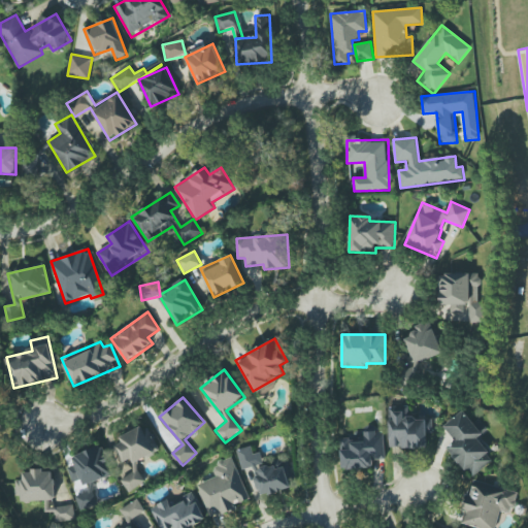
[(389,449),(427,449),(427,433),(433,432),(432,419),(410,419),(410,406),(389,406),(389,449)]
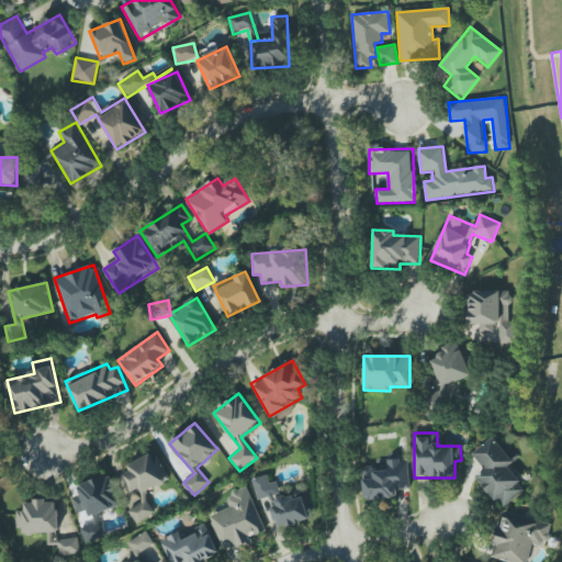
[(472,452),(485,470),(476,476),(494,502),(497,499),(503,506),(526,491),(508,465),(519,458),(512,448),(505,452),(494,437),(472,452)]
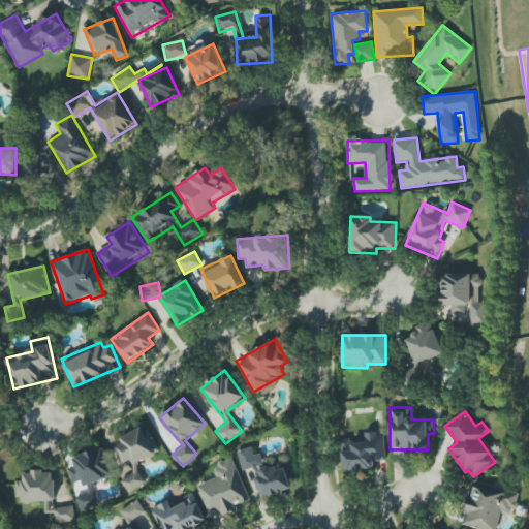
[(145,485),(135,462),(159,453),(149,427),(115,441),(130,476),(122,479),(127,492),(145,485)]
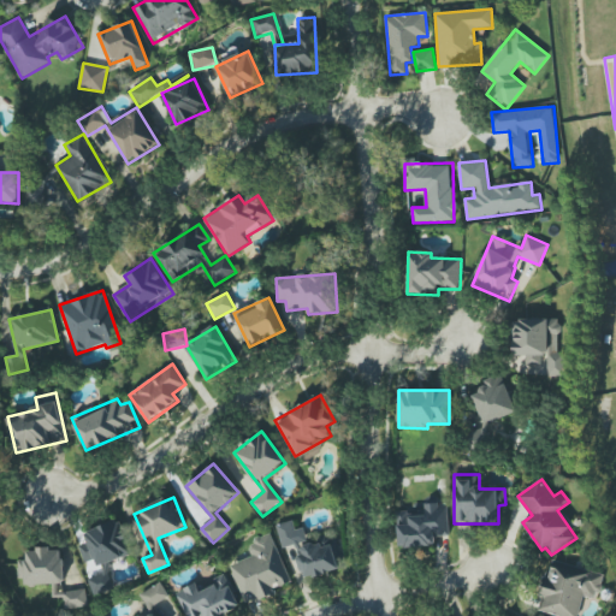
[(450,535),(448,503),(425,504),(425,516),(408,516),(408,511),(396,511),(398,549),(434,546),(434,537),(450,535)]
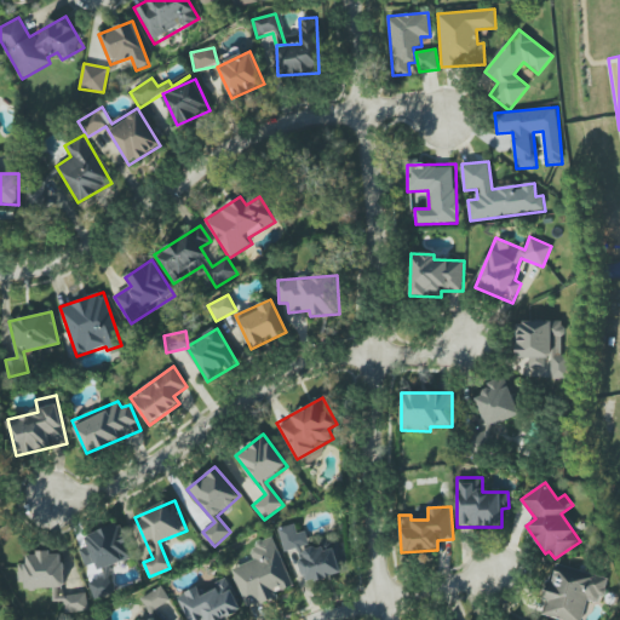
[(132,558),(120,523),(85,535),(89,546),(80,550),(89,574),(132,558)]
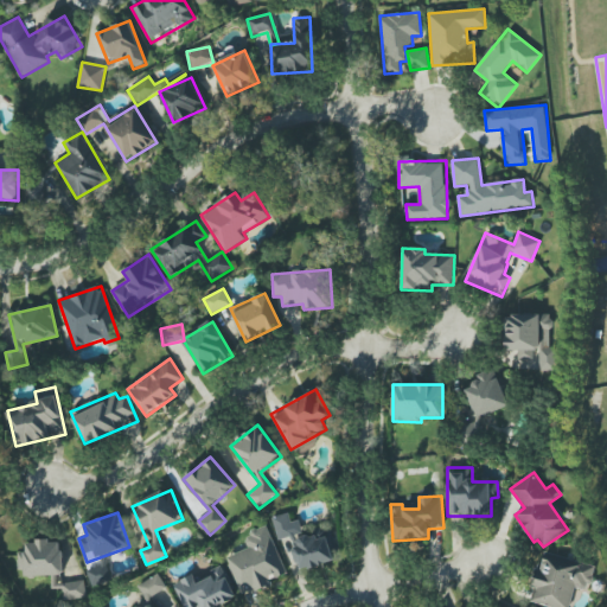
[(333,562),(326,531),(304,537),(299,519),(291,522),(288,513),(272,517),(278,541),(291,537),(299,570),(333,562)]
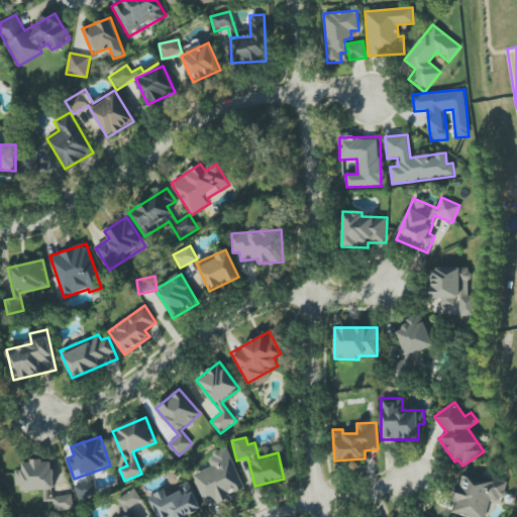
[(244,488),(227,447),(207,456),(212,468),(192,476),(206,508),(230,498),(229,495),(244,488)]
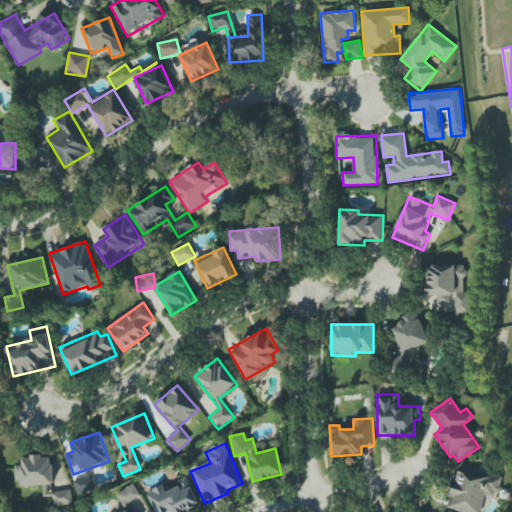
[(22,457),(22,465),(16,466),(17,487),(53,485),(52,456),(22,457)]
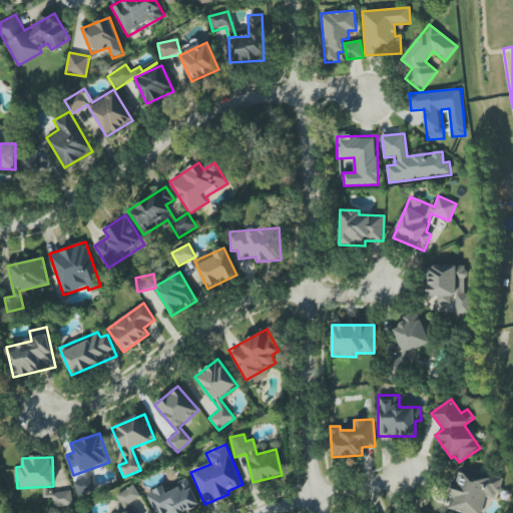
[(446,508),(465,512),(481,512),(486,497),(497,500),(503,479),(460,467),(456,480),(454,480),(446,508)]
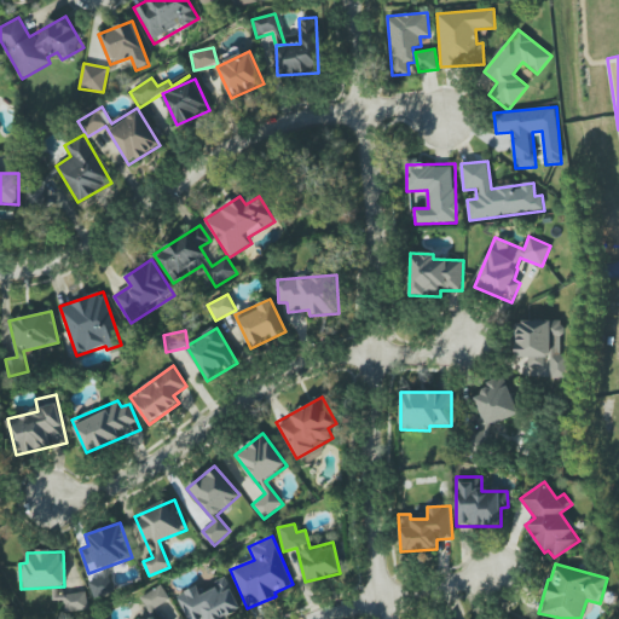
[(90,582),(93,599),(114,594),(109,576),(90,582)]
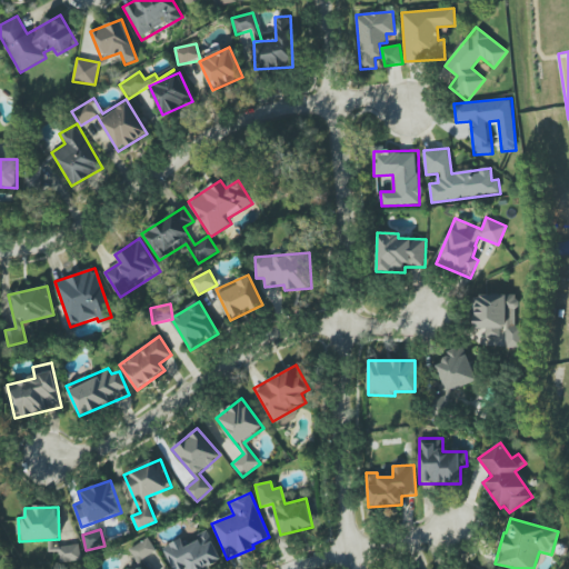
[(189,568),(205,568),(222,561),(208,532),(183,545),(180,539),(162,548),(172,568),(189,568)]
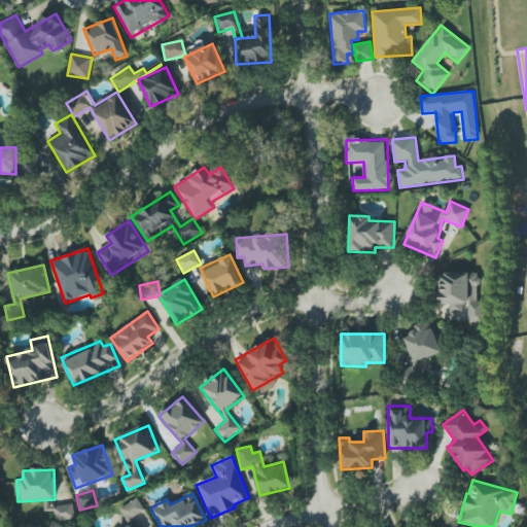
[(144,511),(137,498),(119,510),(127,521),(144,511)]
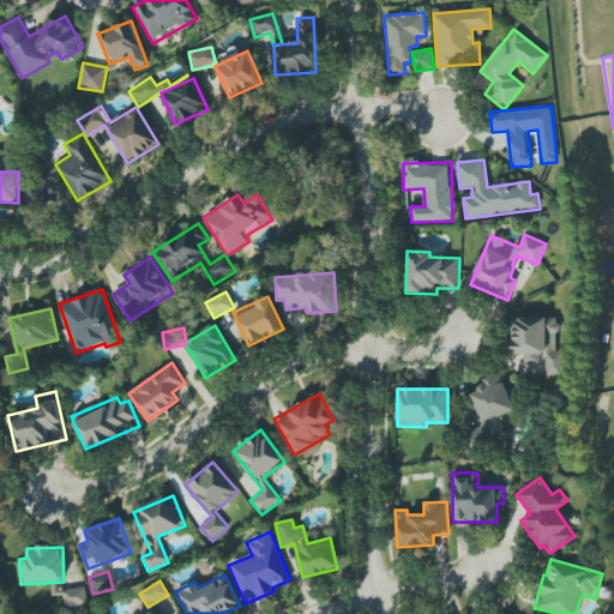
[(65,607),(88,605),(85,587),(62,590),(65,607)]
